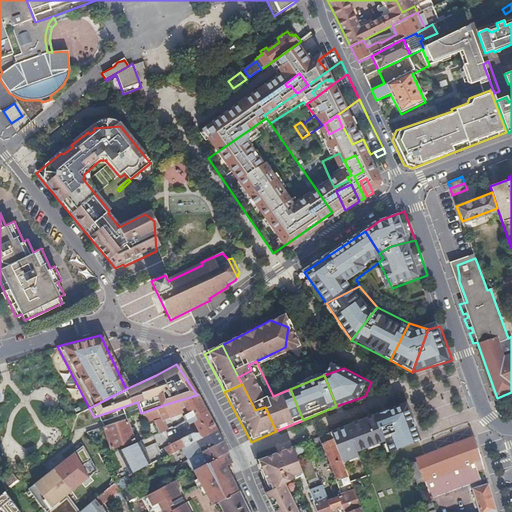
[(205,409),(197,395),(167,409),(148,415),(152,424),(160,420),(166,417),(167,418),(180,411),(181,412),(185,410),(187,414),(181,418),(183,421),(184,421),(205,409)]
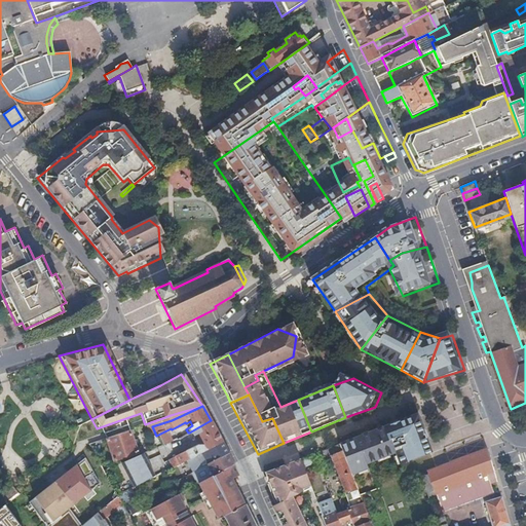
[(430,413),(392,425),(405,454),(408,464),(444,451),(430,413)]
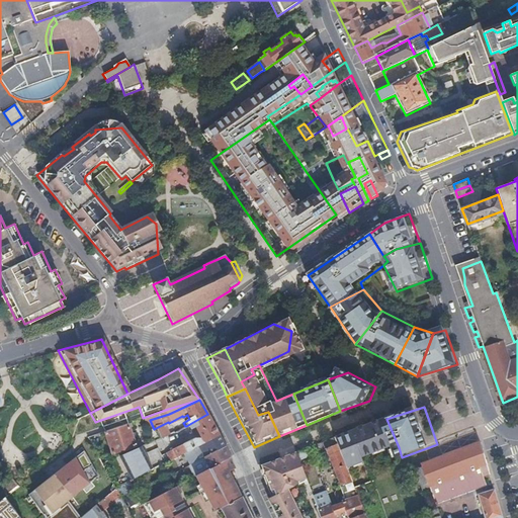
[(217,431),(207,414),(186,426),(188,429),(193,426),(200,438),(192,438),(172,450),(175,456),(185,451),(192,447),(218,434),(217,431)]
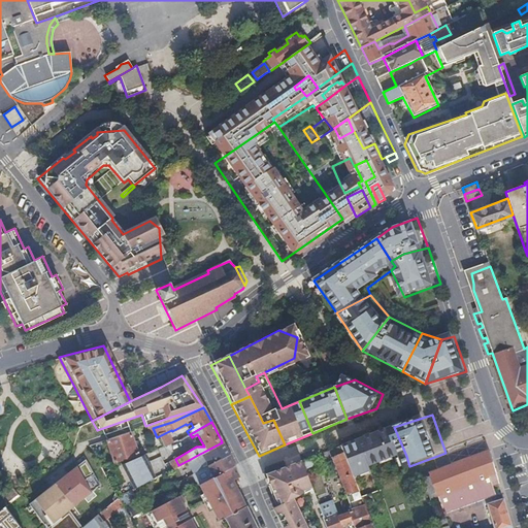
[(394,427),(342,447),(358,481),(378,472),(377,467),(406,456),(394,427)]
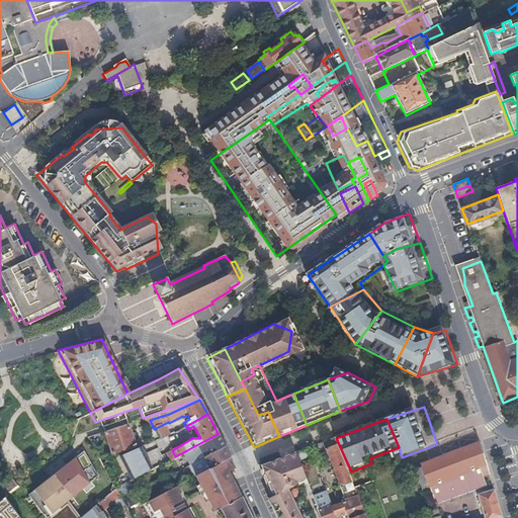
[(154,429),(150,420),(143,422),(148,434),(153,432),(152,429),(154,429)]
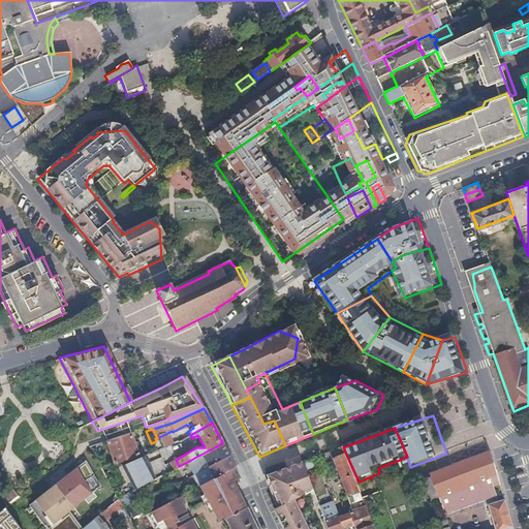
[(165,434),(157,438),(162,448),(170,444),(165,434)]
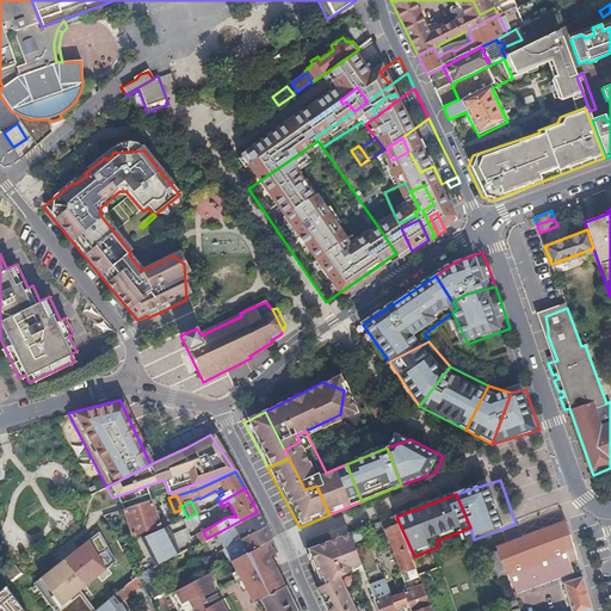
[(150,503),(123,511),(131,537),(159,529),(150,503)]
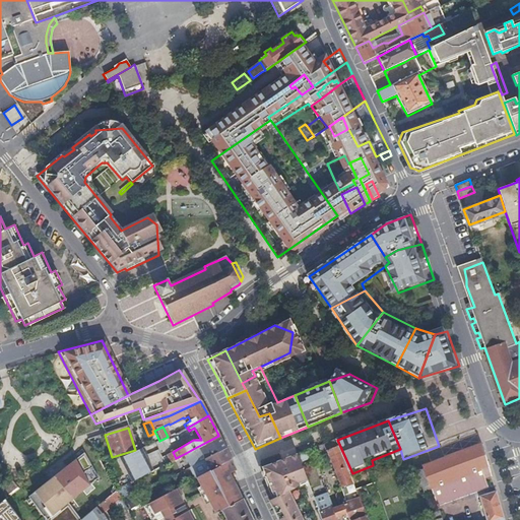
[(224,447),(218,436),(193,449),(198,458),(203,456),(205,458),(224,447)]
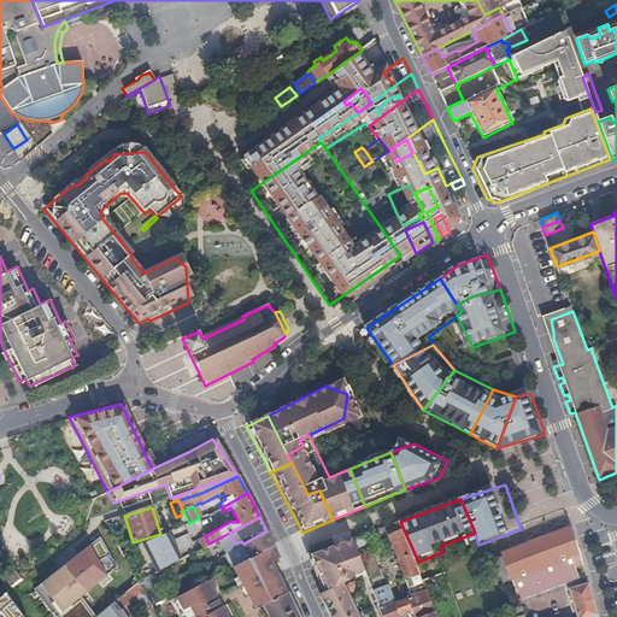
[(439,616),(432,594),(427,582),(424,577),(418,562),(400,522),(378,530),(381,536),(386,535),(405,577),(404,579),(409,595),(395,604),(387,585),(372,592),(380,609),(382,616),(439,616)]
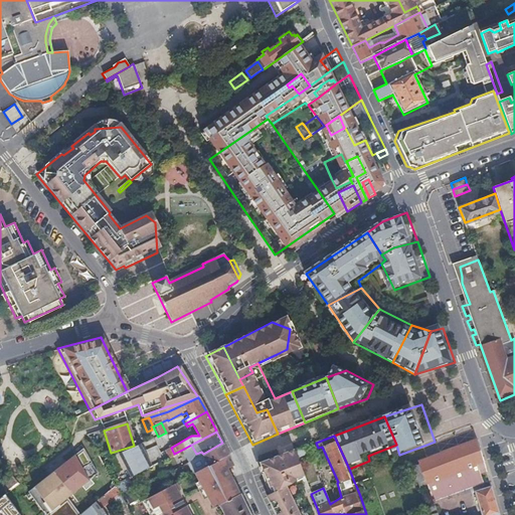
[(15,485),(66,444),(63,439),(53,446),(11,480),(15,485)]
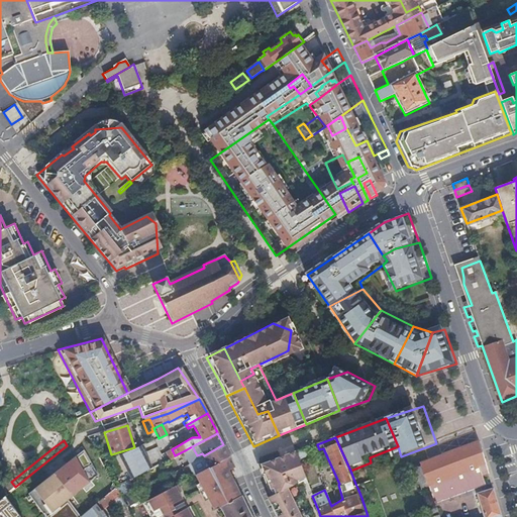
[(418,470),(426,492),(432,490),(435,499),(486,483),(484,476),(489,474),(479,441),(438,456),(423,462),(425,468),(418,470)]
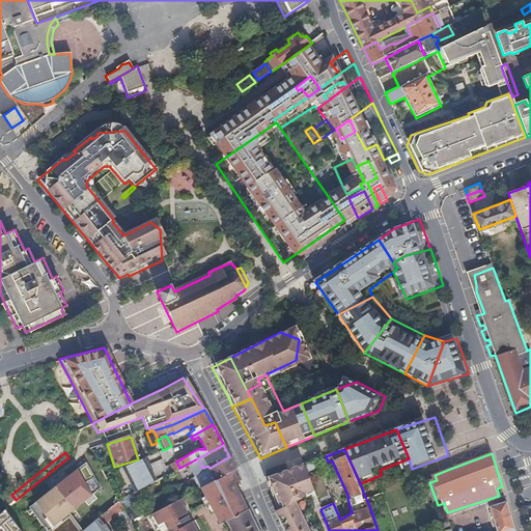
[(233,465),(229,456),(210,468),(197,475),(203,486),(208,483),(211,482),(235,468),(233,465)]
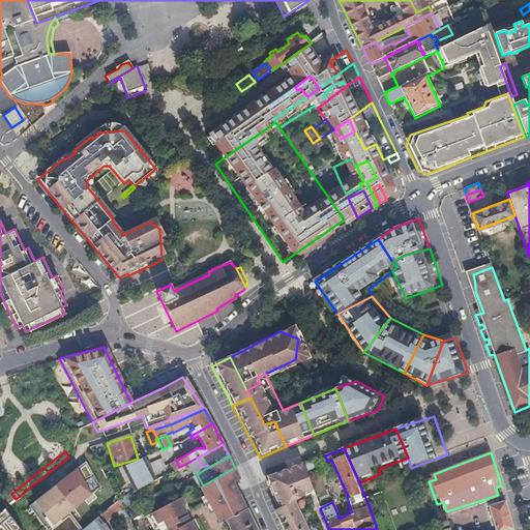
[(197,458),(189,462),(197,474),(209,467),(207,465),(202,467),(197,458)]
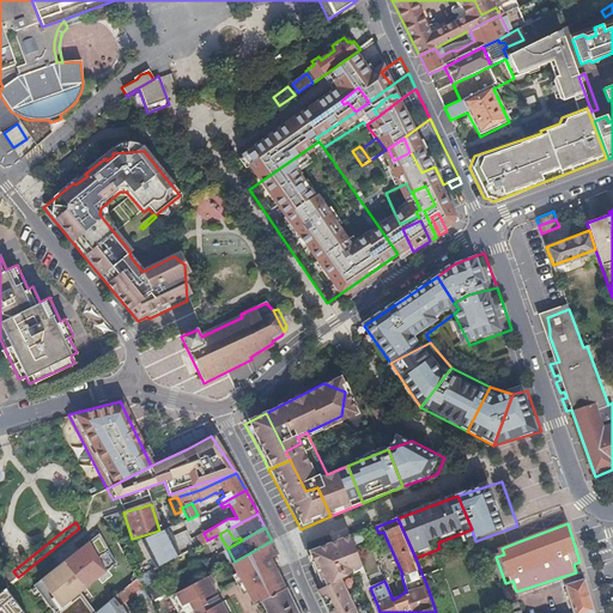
[(207,540),(204,533),(195,536),(199,545),(207,540)]
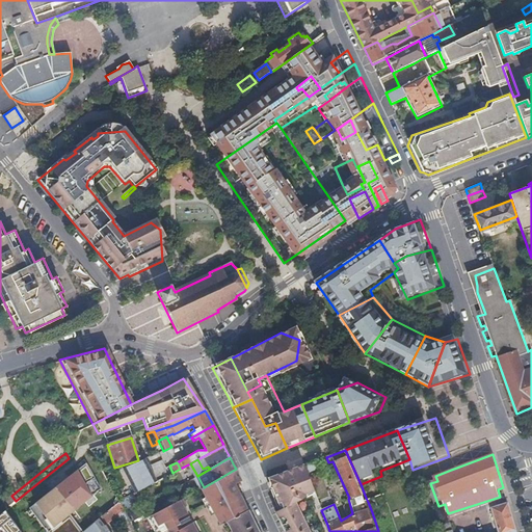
[(266,482),(277,508),(293,501),(313,491),(302,468),(300,462),(296,464),(296,466),(288,470),(286,470),(267,478),(269,480),(266,482)]
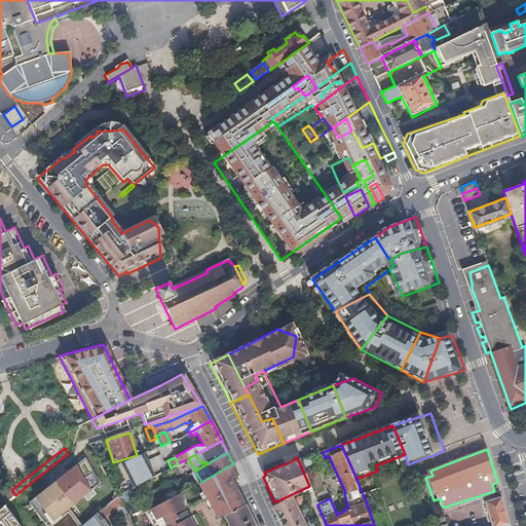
[(238,476),(233,463),(209,478),(207,479),(201,482),(221,518),(223,517),(246,504),(233,479),(238,476)]
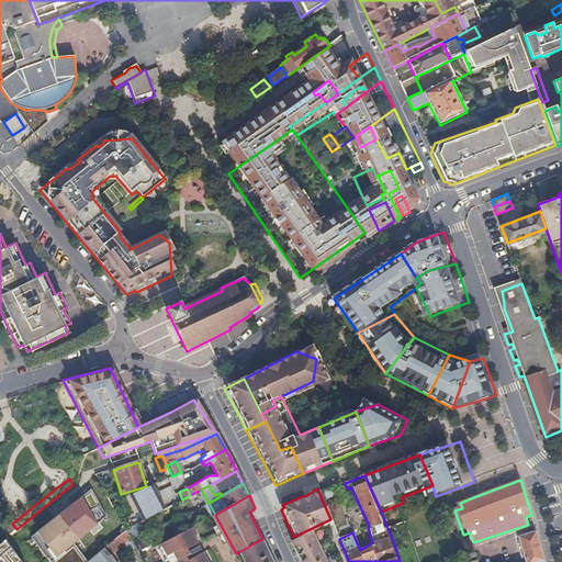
[(12,524),(7,517),(0,521),(0,530),(6,538),(17,529),(12,524)]
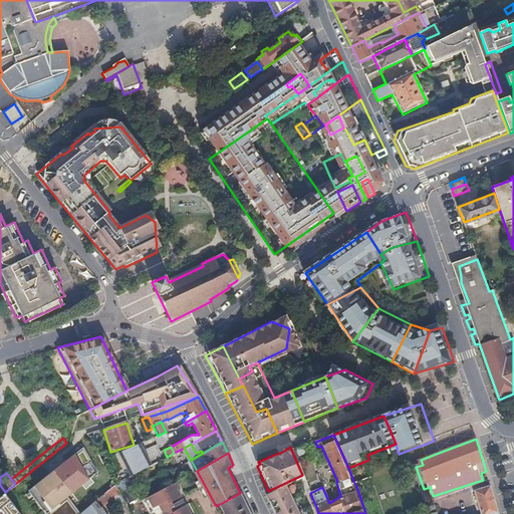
[(483,480),(433,496),(434,499),(484,482),(483,480)]
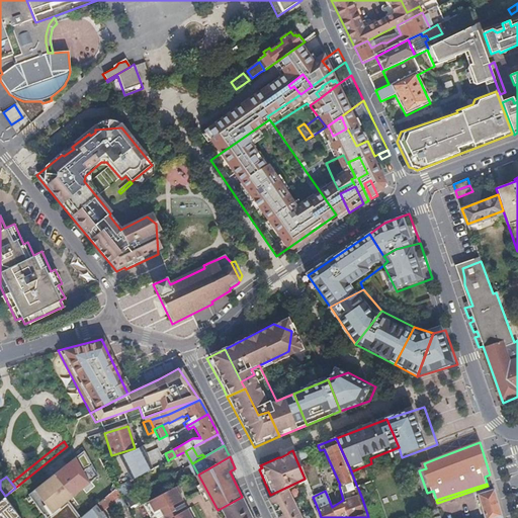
[(358,489),(362,499),(370,496),(367,486),(358,489)]
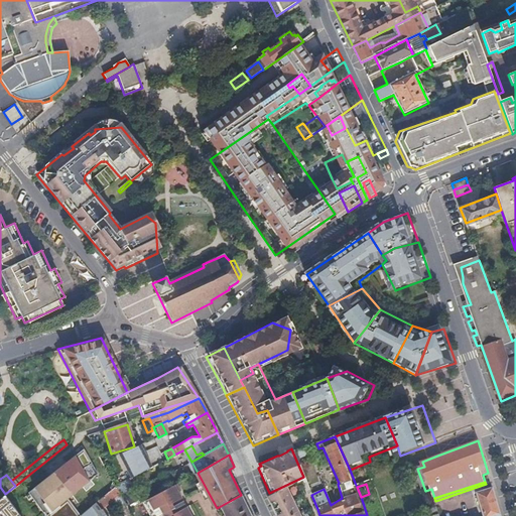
[(120,496),(115,486),(115,485),(97,501),(102,510),(120,496)]
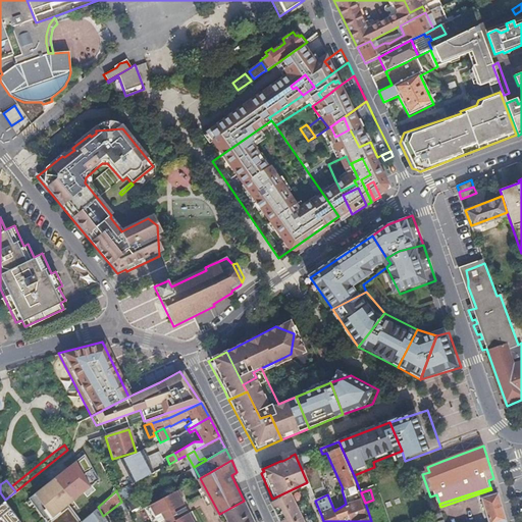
[(269,502),(271,507),(291,499),(288,491),(272,499),(272,500),(269,502)]
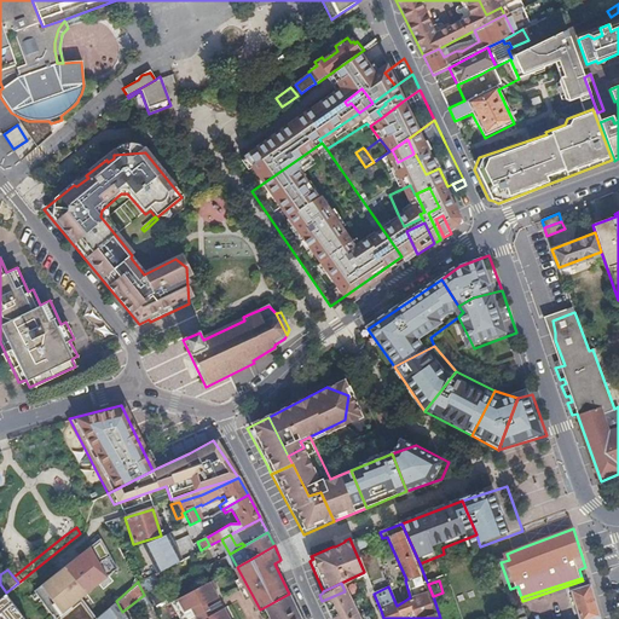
[(600,618),(591,584),(572,591),(582,618),(600,618)]
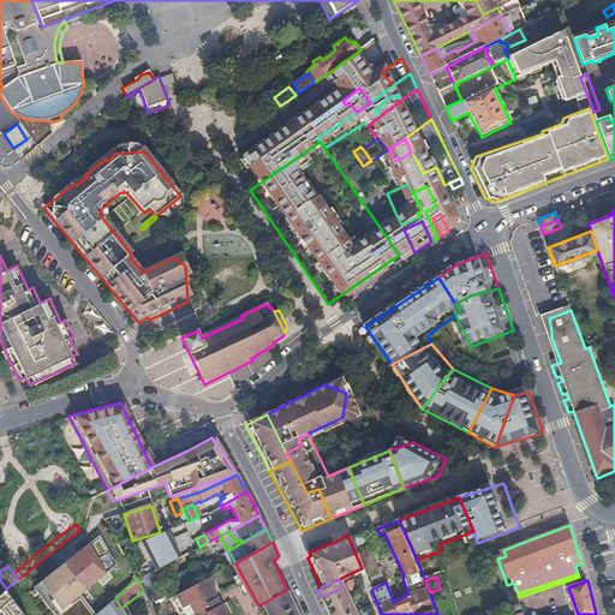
[(181,593),(175,596),(186,614),(222,614),(203,581),(181,593)]
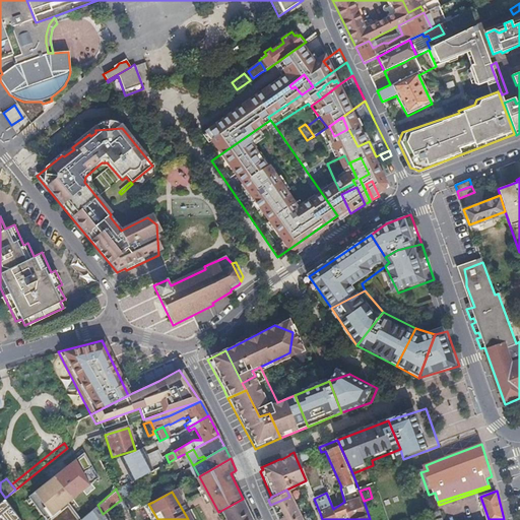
[(277,519),(300,519),(289,497),(270,505),(277,519)]
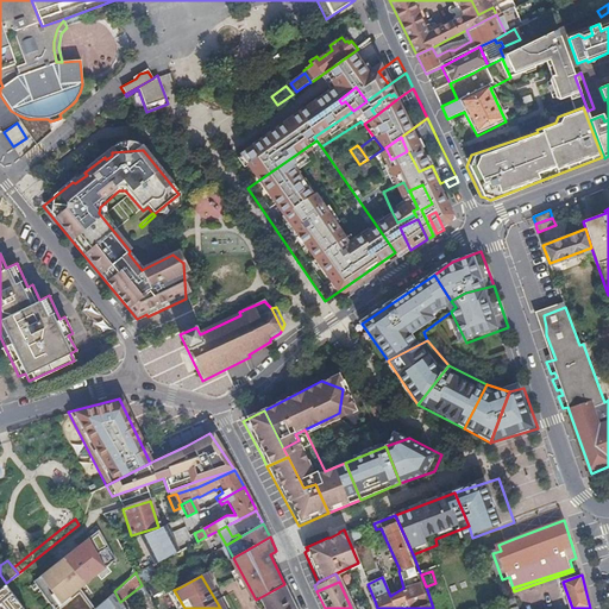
[(296,608),(284,584),(258,598),(264,608),(296,608)]
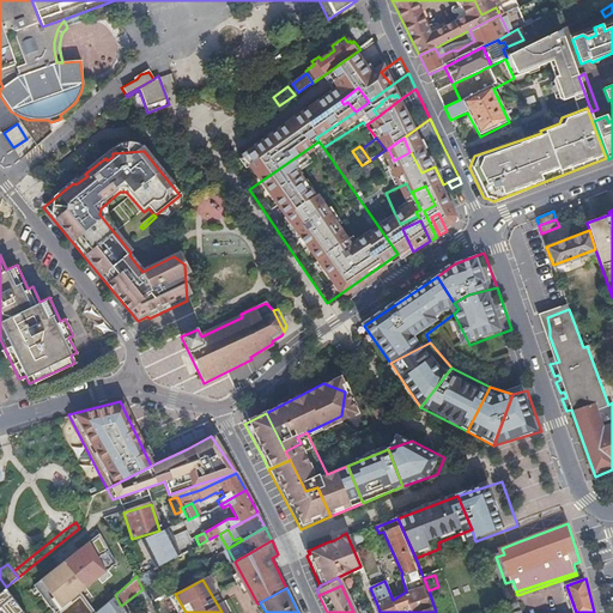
[(115,595),(93,612),(111,612),(121,606),(115,595)]
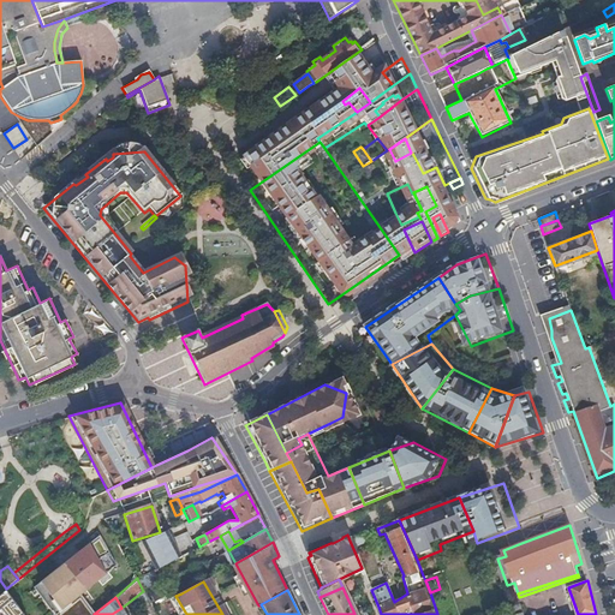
[(53,601),(34,614),(60,614),(63,614),(53,601)]
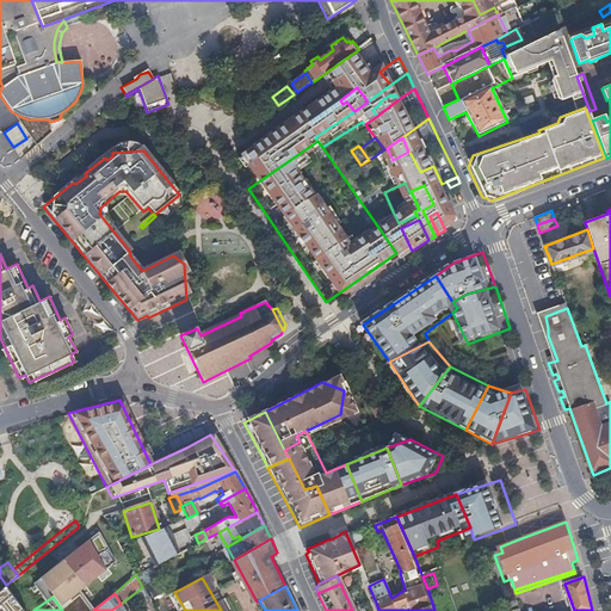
[(520,610),(518,600),(492,610),(520,610)]
